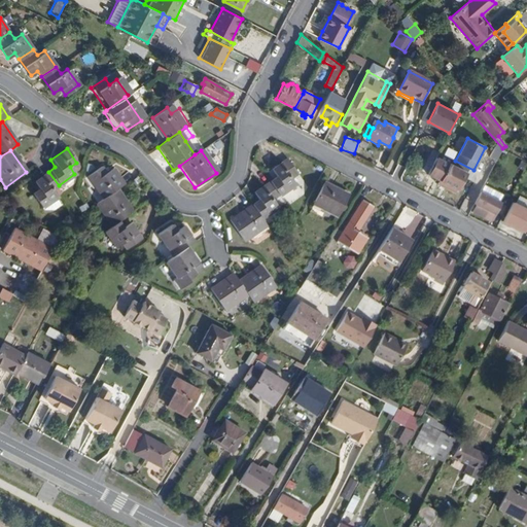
[(274,176),(268,181),(278,196),(294,184),(290,177),(295,173),(285,157),(270,169),(274,176)]
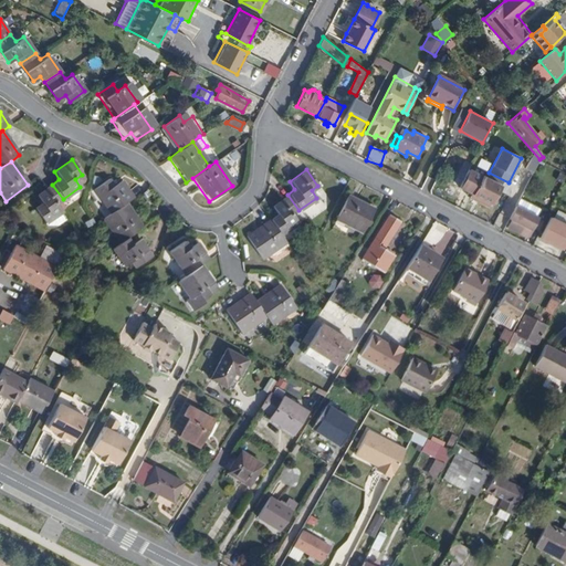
[(498,184),(470,169),(460,188),(469,191),(486,200),(489,201),(498,184)]
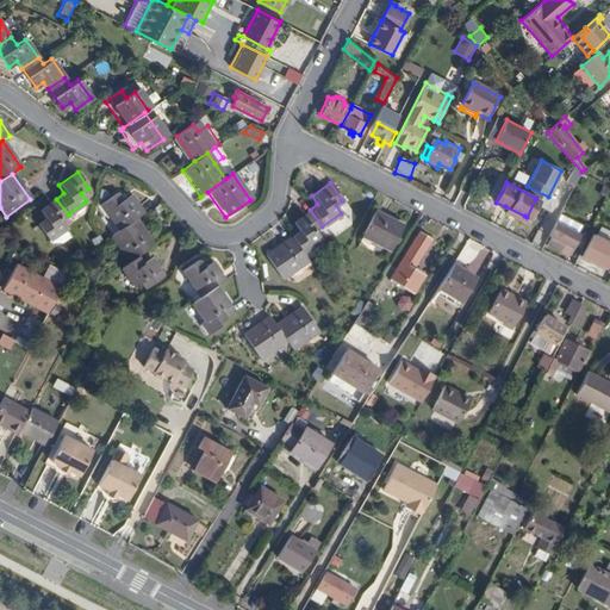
[(100,205),(118,231),(134,221),(143,215),(129,195),(120,201),(116,193),(100,205)]
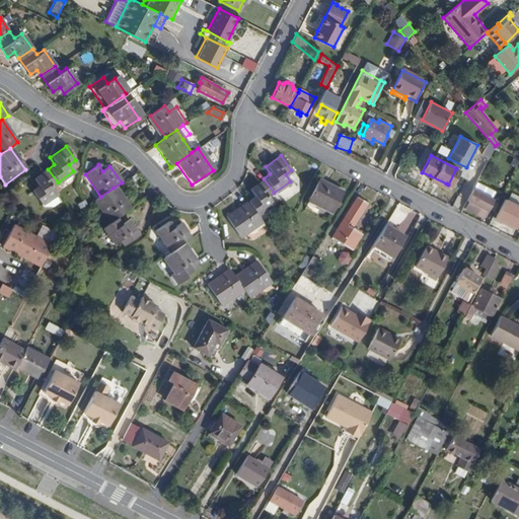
[(58,182),(48,169),(32,179),(36,187),(30,192),(41,206),(56,194),(52,188),(58,182)]
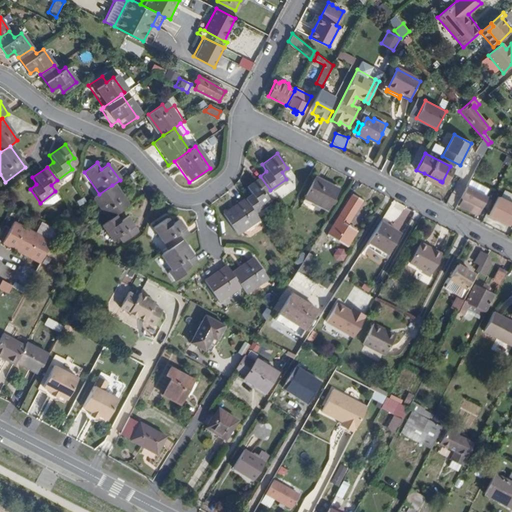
[(424,173),(422,178),(438,186),(440,181),(424,173)]
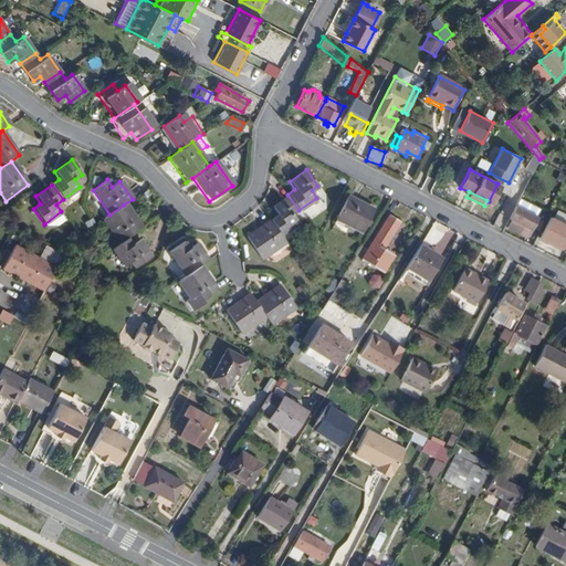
[(276,215),(270,219),(281,236),(297,223),(292,215),(299,210),(287,195),(271,207),(276,215)]
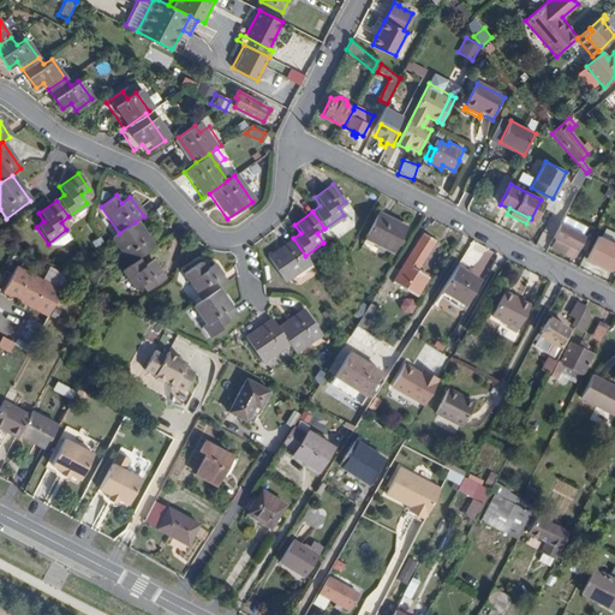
[(377,213),(363,238),(390,252),(404,227),(377,213)]
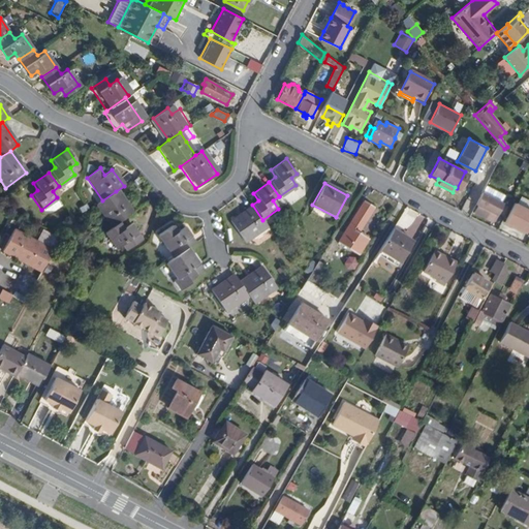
[(116,191),(102,200),(95,206),(110,228),(118,222),(131,213),(116,191)]
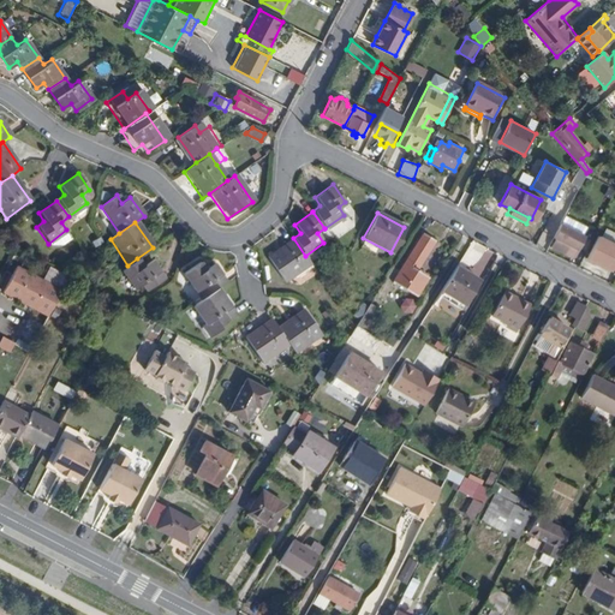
[(561,225),(553,239),(556,240),(553,249),(574,261),(586,237),(561,225)]
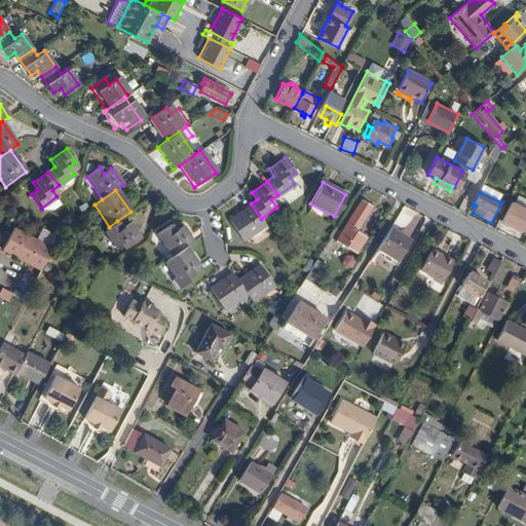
[(362,200),(336,241),(355,254),(366,237),(355,230),(370,205),(362,200)]
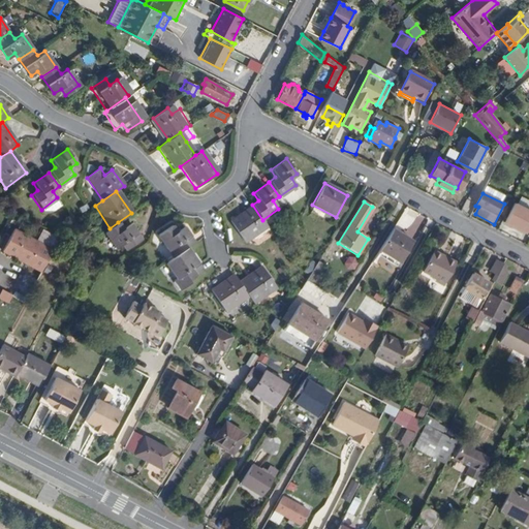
[(528,211),(516,204),(505,223),(525,232),(528,224),(528,211)]
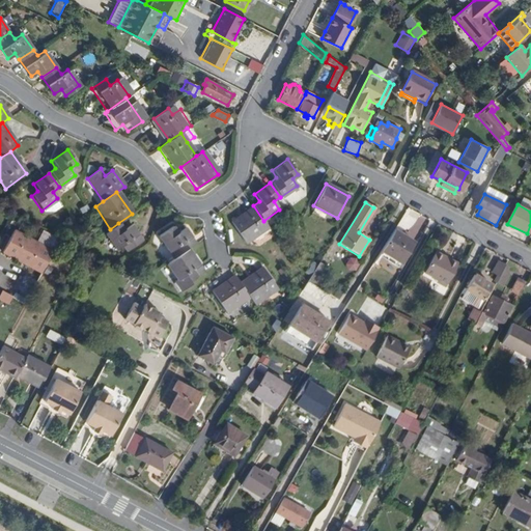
[(263,221),(253,205),(230,221),(246,243),(268,227),(263,221)]
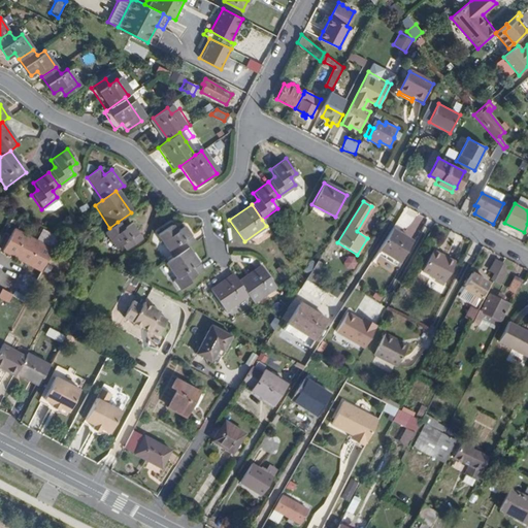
[(118,222),(109,228),(103,233),(114,249),(122,244),(126,251),(140,240),(129,224),(122,228),(118,222)]
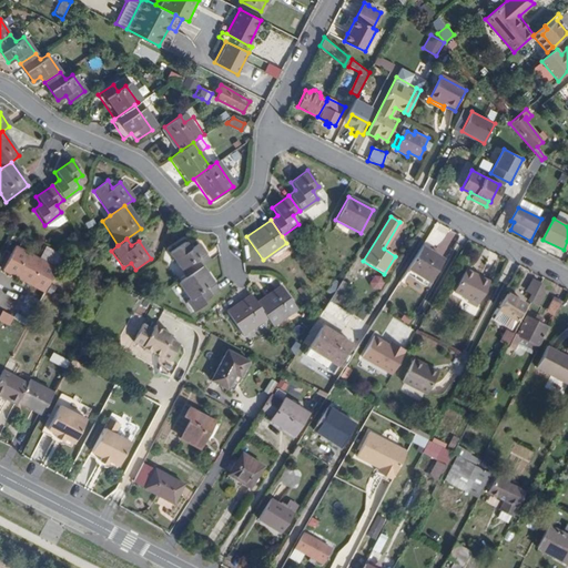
[(170,275),(175,284),(199,267),(206,262),(195,245),(188,251),(182,244),(166,254),(178,270),(170,275)]
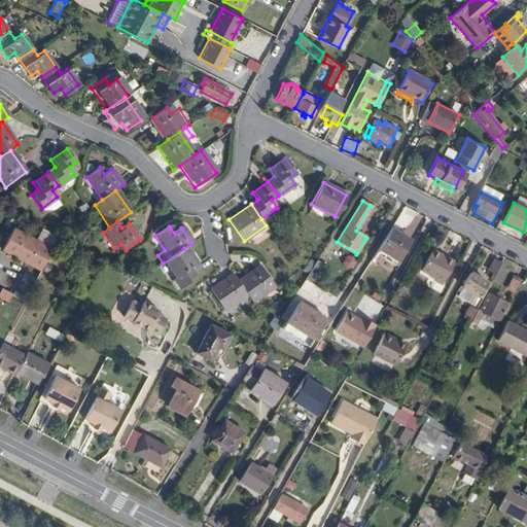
[(392,227),(379,248),(400,261),(413,241),(392,227)]
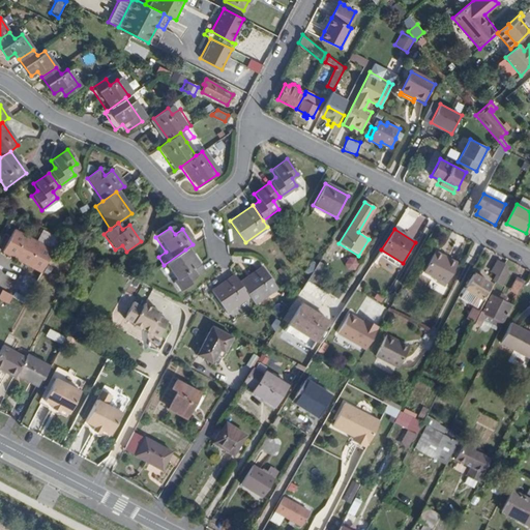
[(3,253),(40,273),(53,251),(15,230),(3,253)]
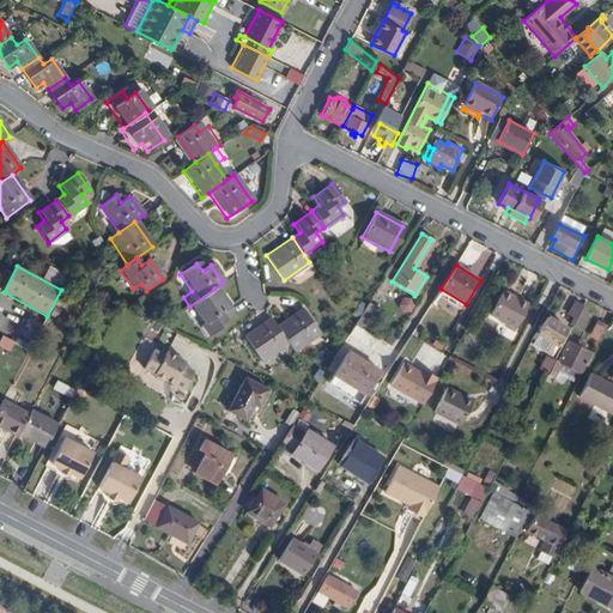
[(214,289),(189,307),(202,326),(199,329),(206,339),(218,331),(216,327),(232,315),(214,289)]
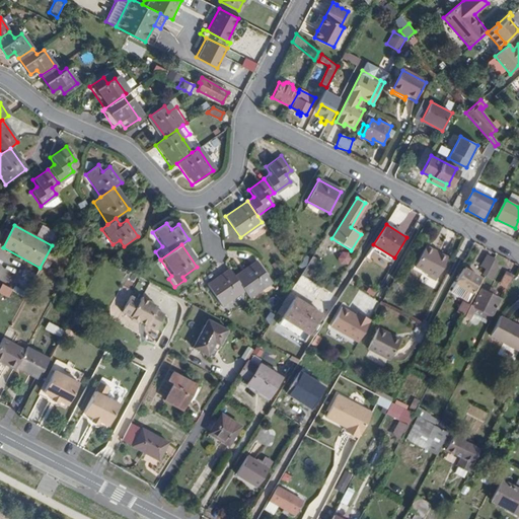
[(433,252),(425,248),(417,264),(431,271),(439,275),(448,256),(434,249),(433,252)]
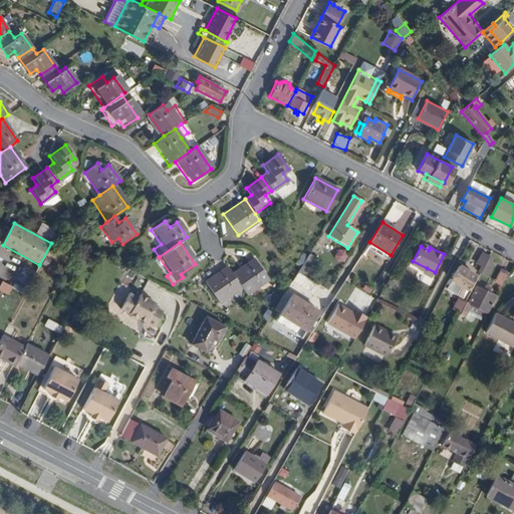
[(478,271),(481,273),(488,260),(489,256),(482,253),(477,264),(481,266),(478,271)]
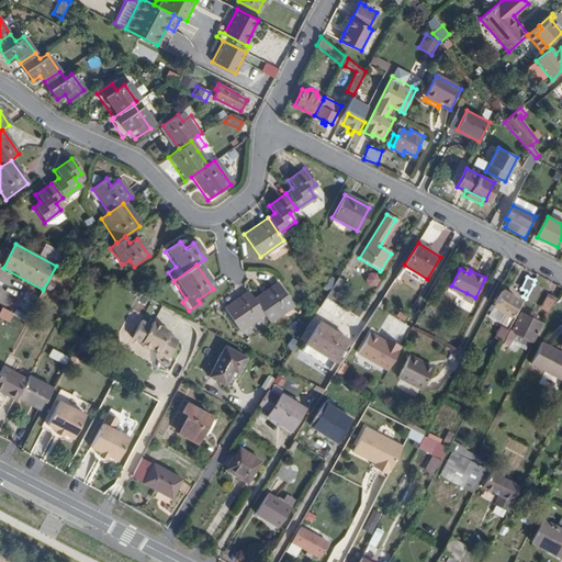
[(338,279),(325,299),(335,304),(347,284),(338,279)]
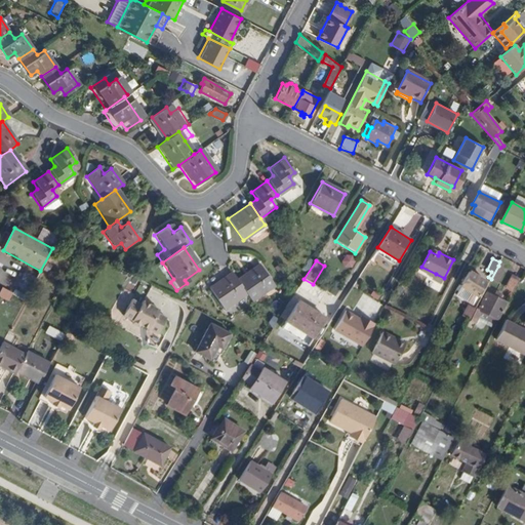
[(235,279),(246,294),(251,299),(273,284),(257,264),(235,279)]
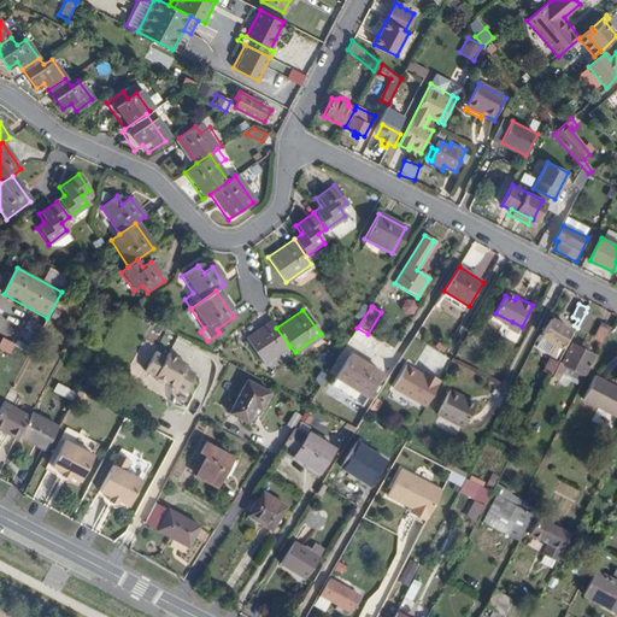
[(586,312),(577,328),(585,331),(593,316),(586,312)]
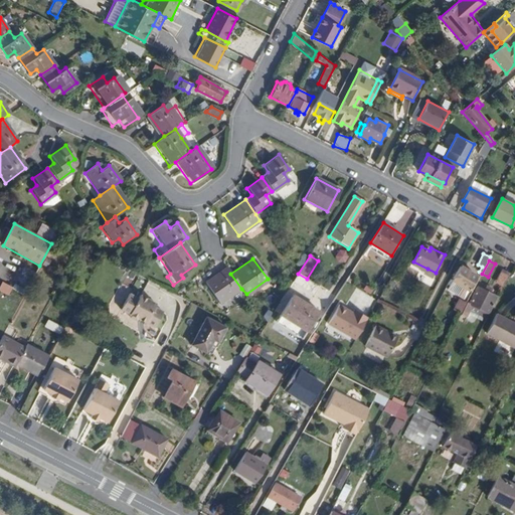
[(461,267),(453,281),(470,290),(477,276),(461,267)]
